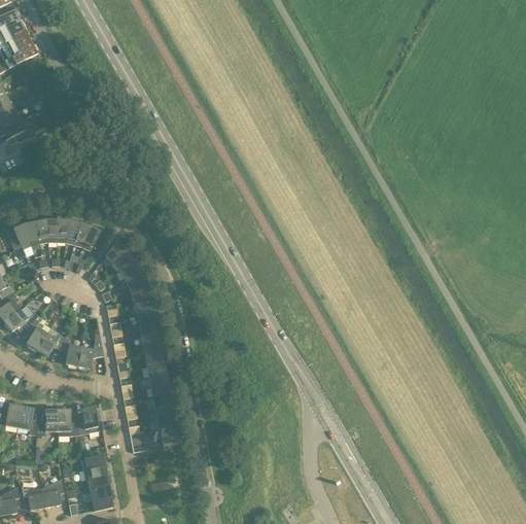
[(0,62),(0,66),(2,71),(39,51),(15,7),(0,15),(0,26),(3,25),(4,25),(5,25),(20,51),(19,53),(19,54),(0,62)]
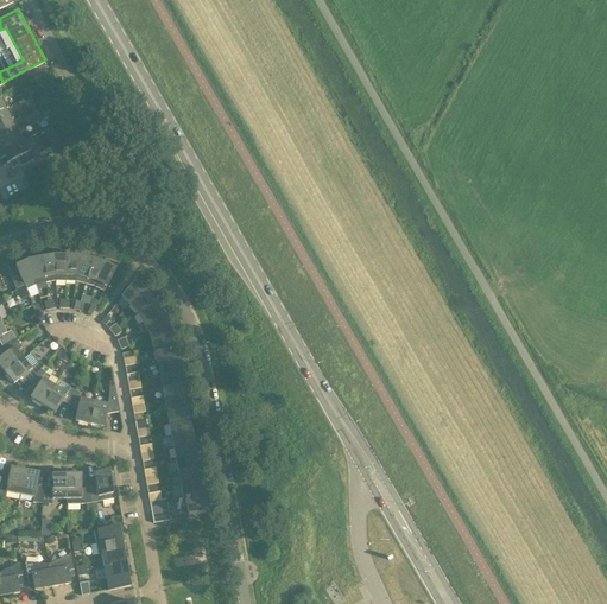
[(0,122),(14,116),(8,106),(0,109),(0,122)]
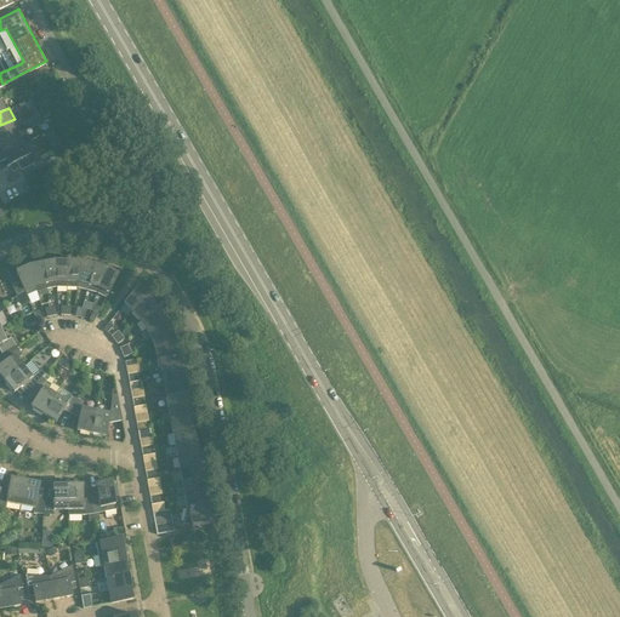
[(0,138),(20,129),(15,119),(0,125),(0,138)]
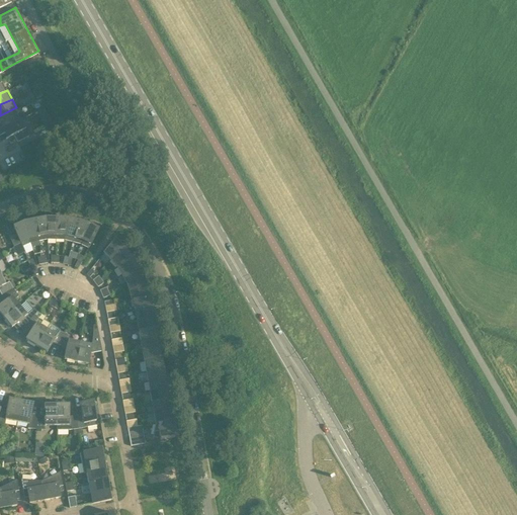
[(53,121),(45,105),(38,108),(47,124),(53,121)]
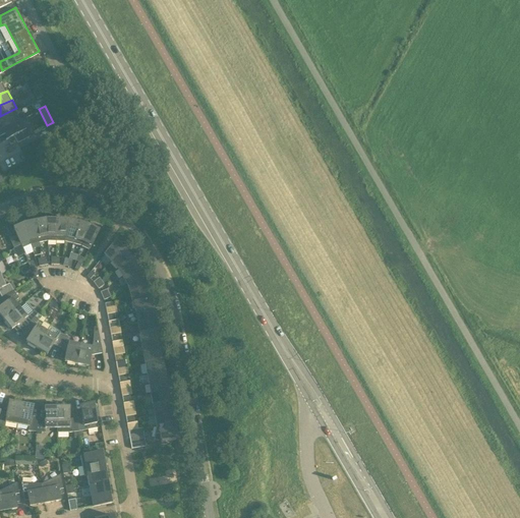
[(0,128),(21,118),(16,108),(0,116),(0,128)]
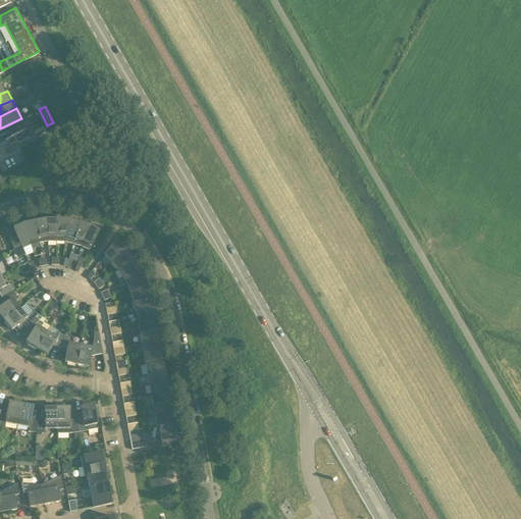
[(21,118),(0,128),(0,134),(4,133),(7,138),(14,134),(18,141),(31,135),(21,118)]
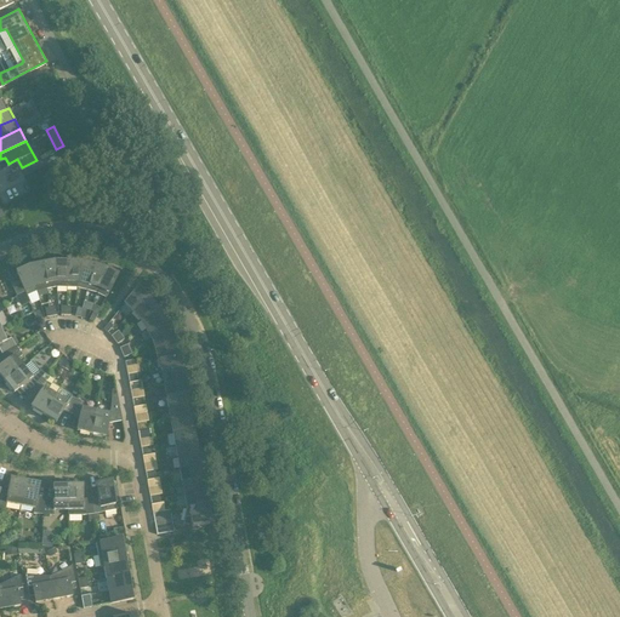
[(57,284),(55,260),(43,262),(47,286),(57,284)]
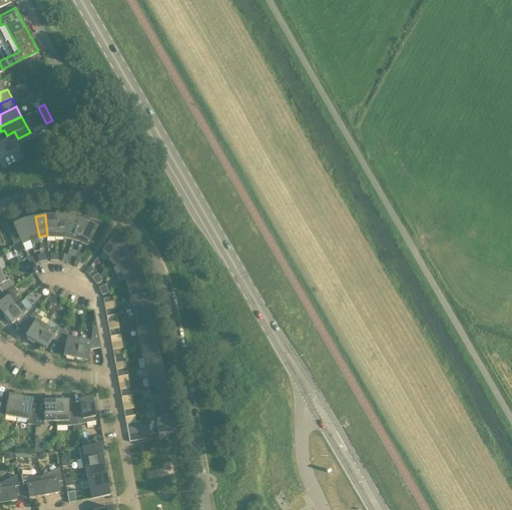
[(55,235),(56,214),(45,214),(47,234),(55,235)]
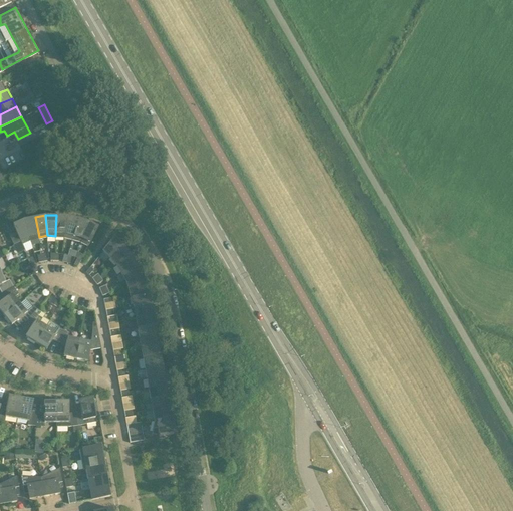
[(64,236),(67,215),(56,215),(55,236),(64,236)]
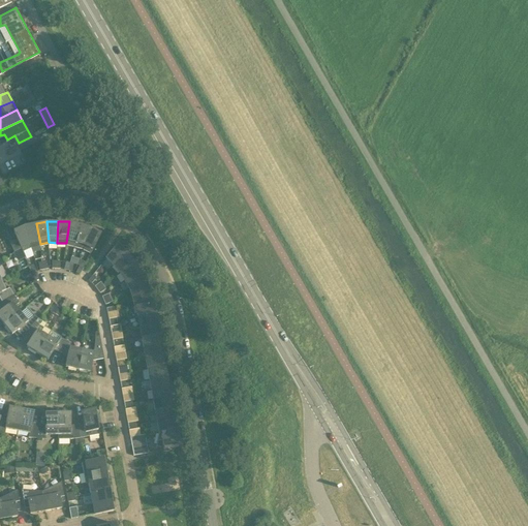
[(74,245),(80,224),(69,221),(66,243),(74,245)]
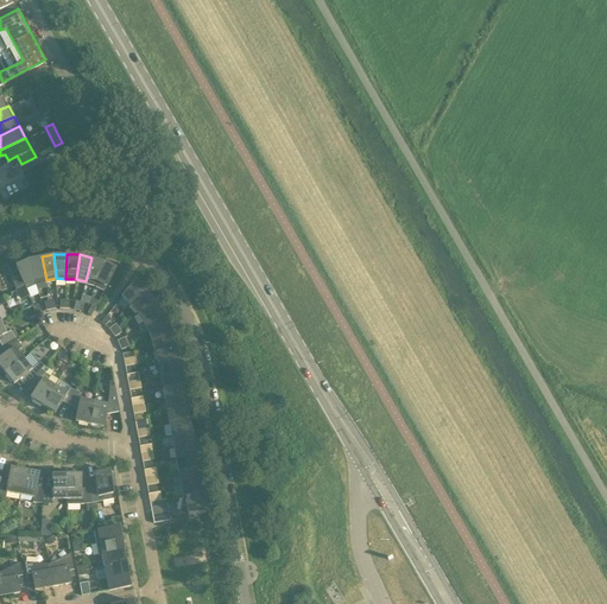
[(46,280),(42,256),(29,259),(36,283),(46,280)]
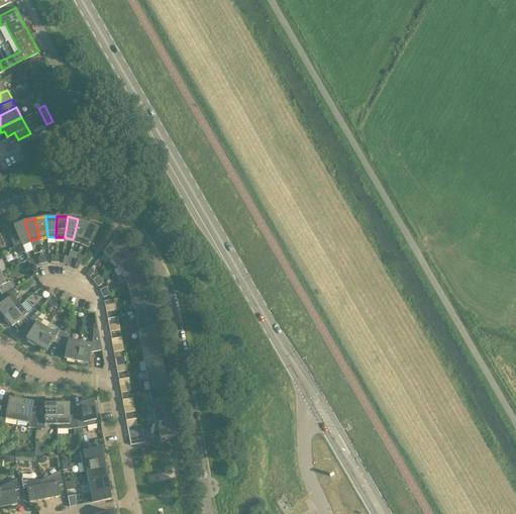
[(81,241),(89,222),(78,219),(73,239),(81,241)]
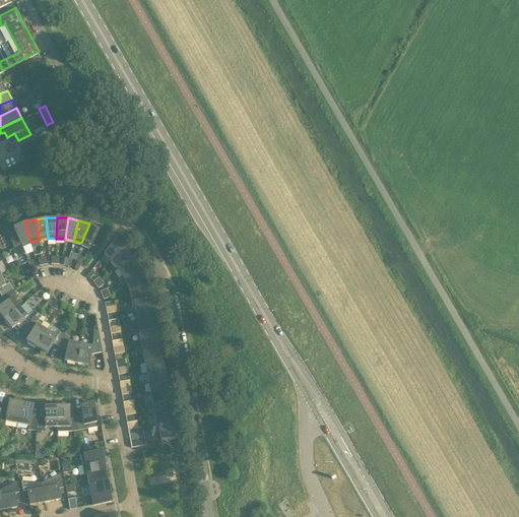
[(30,242),(24,221),(14,225),(22,245),(30,242)]
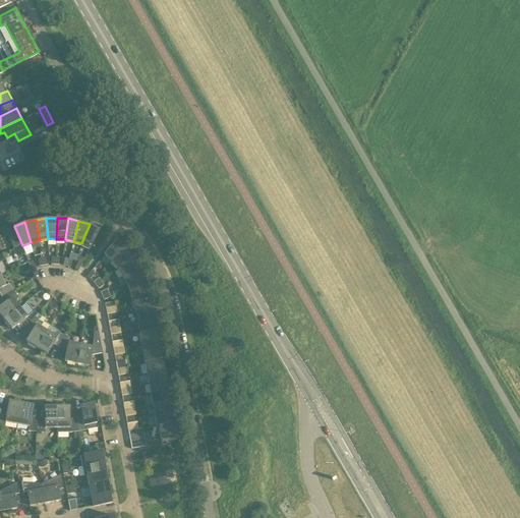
[(90,224),(81,243),(90,247),(100,229),(90,224)]
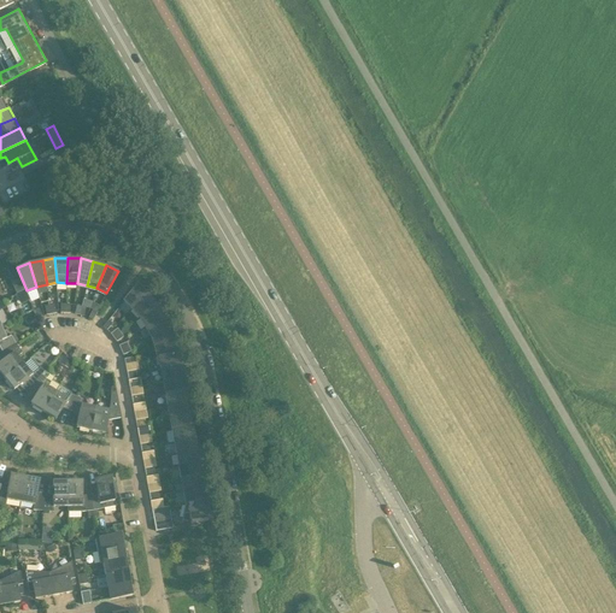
[(124,299),(133,307),(147,293),(138,283),(124,299)]
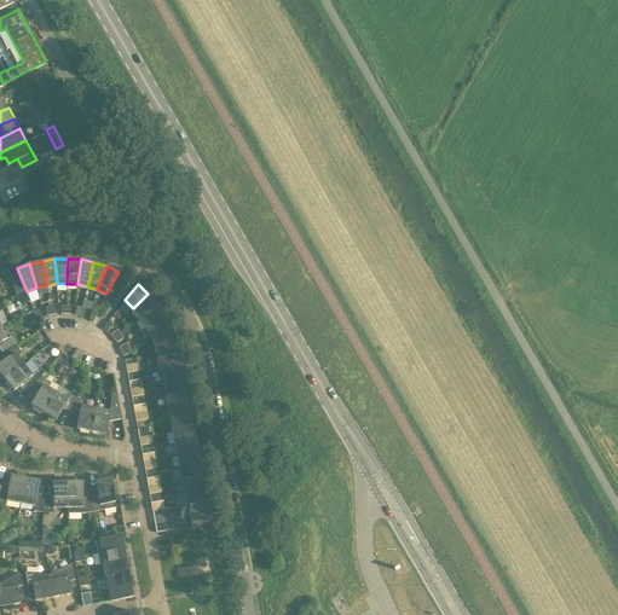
[(140,315),(157,303),(148,294),(133,308),(140,315)]
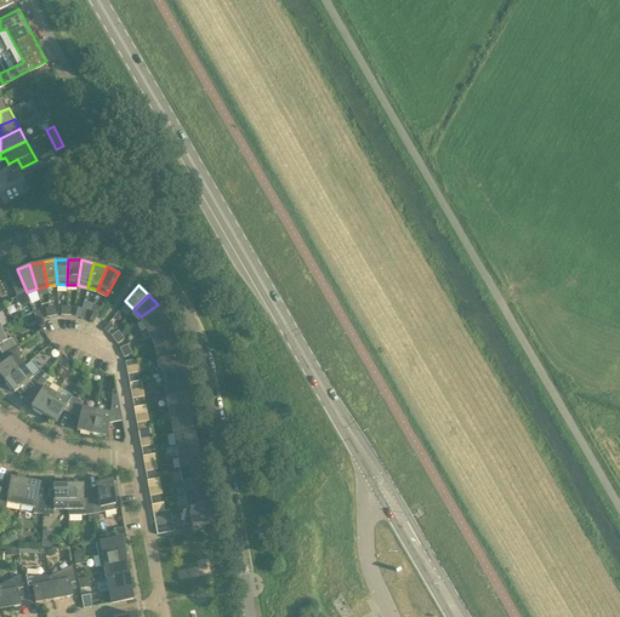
[(165,316),(158,304),(141,316),(147,326),(165,316)]
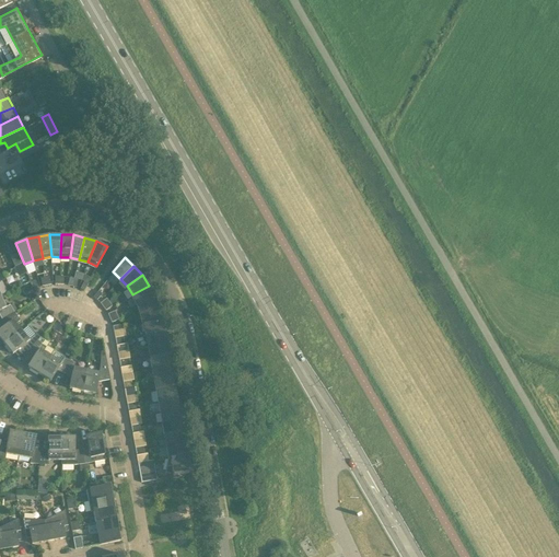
[(149,286),(132,294),(138,303),(154,297),(149,286)]
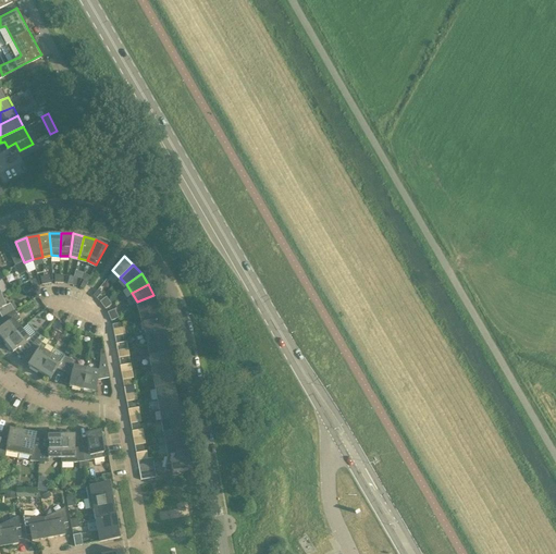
[(99,286),(94,293),(97,296),(102,290),(99,286)]
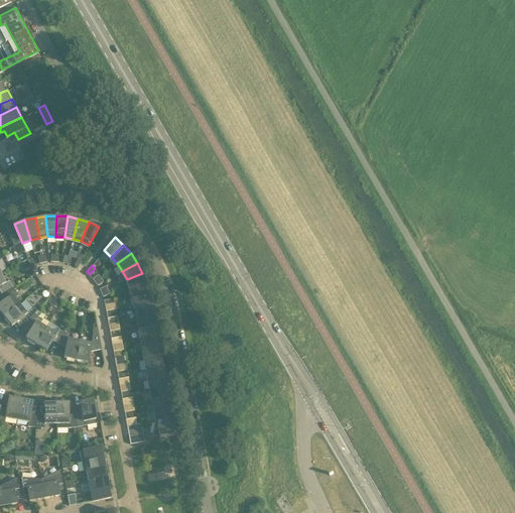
[(6,280),(1,270),(0,270),(0,287),(2,291),(13,285),(10,278),(6,280)]
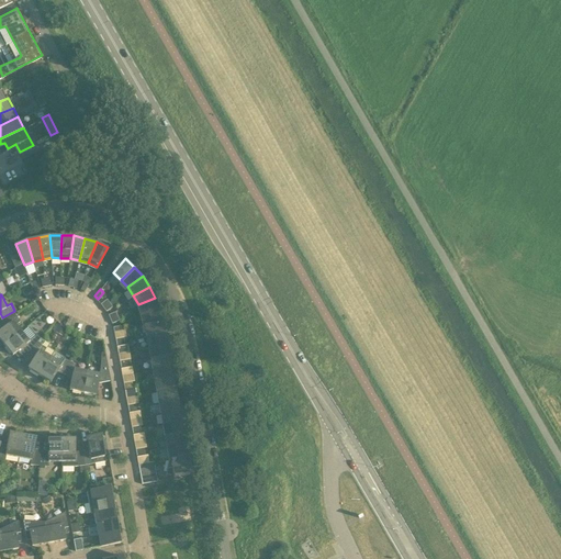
[(159,309),(155,298),(138,304),(142,314),(159,309)]
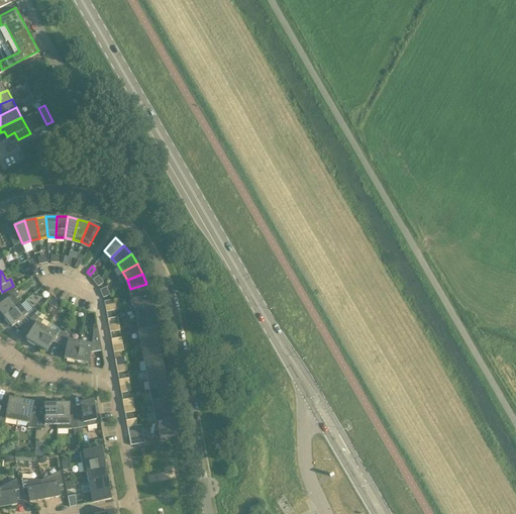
[(130,289),(132,298),(150,295),(149,295),(146,284),(130,289)]
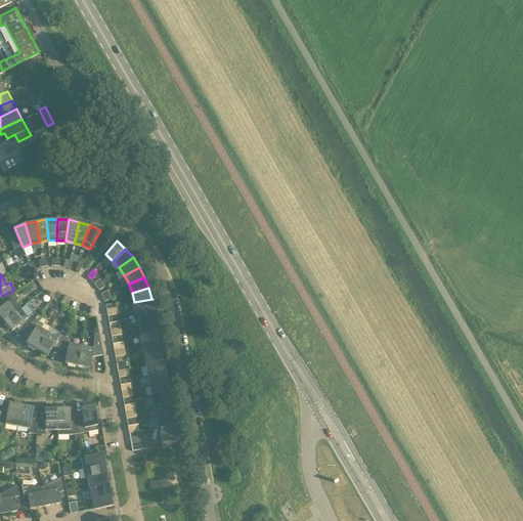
[(0,313),(5,319),(20,306),(15,300),(19,298),(16,294),(13,290),(2,296),(6,302),(0,307),(0,313)]
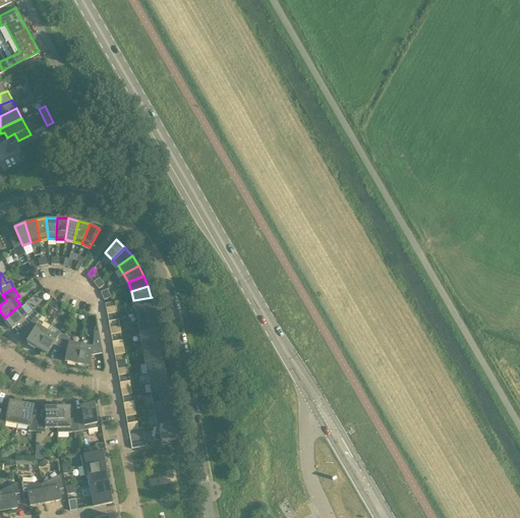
[(152,297),(133,300),(134,300),(136,310),(154,307),(152,297)]
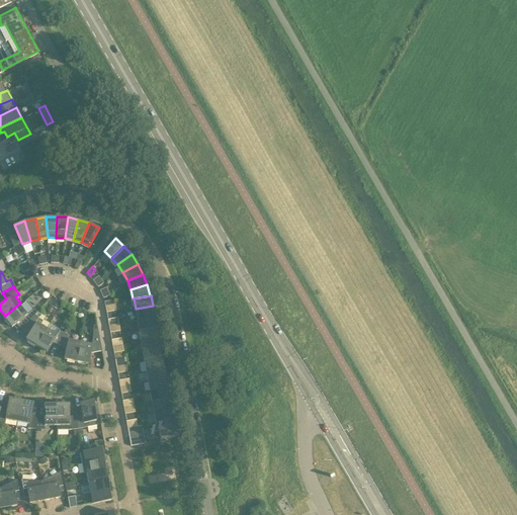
[(26,323),(35,313),(38,310),(34,307),(27,312),(20,303),(5,316),(12,325),(21,318),(26,323)]
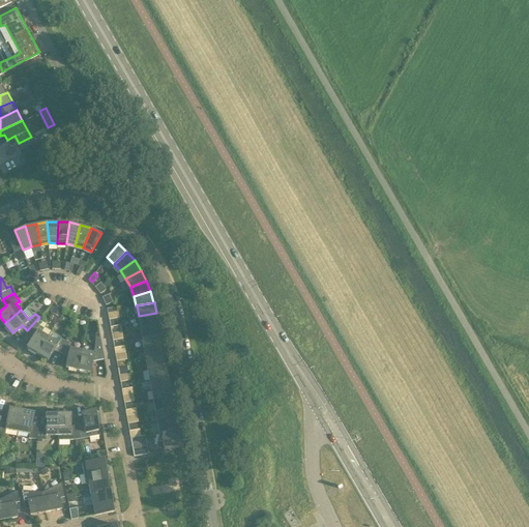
[(157,323),(156,313),(139,316),(141,326),(157,323)]
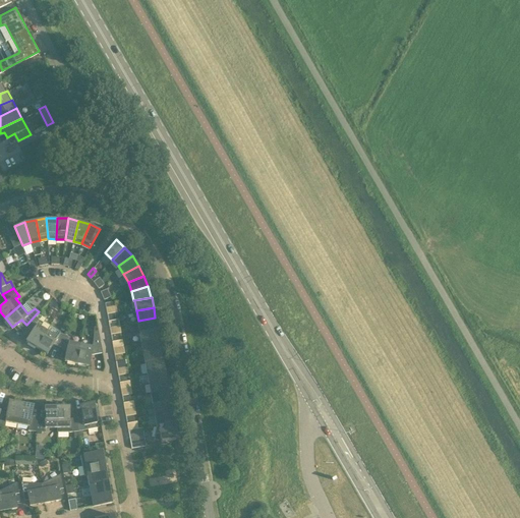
[(37,346),(48,328),(41,325),(44,321),(40,318),(36,314),(26,325),(33,330),(26,339),(37,346)]
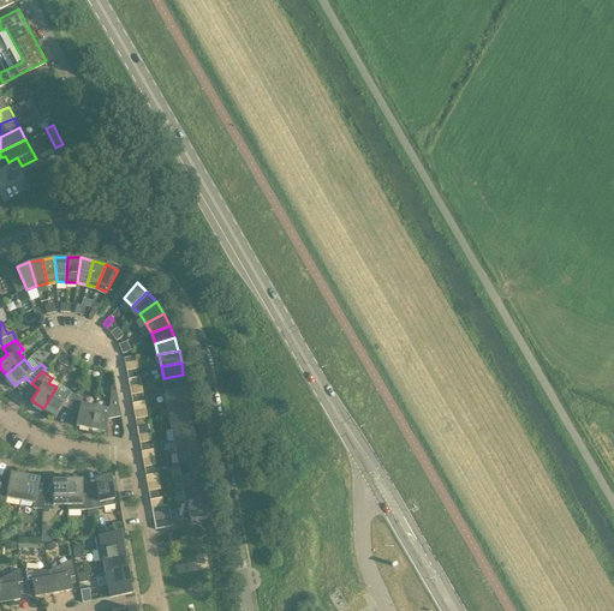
[(185,387),(183,375),(164,378),(166,390),(185,387)]
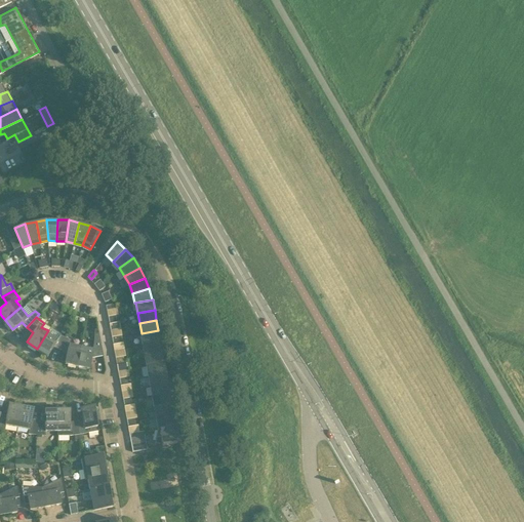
[(58,336),(48,330),(37,349),(48,355),(54,345),(61,348),(66,335),(61,333),(58,336)]
